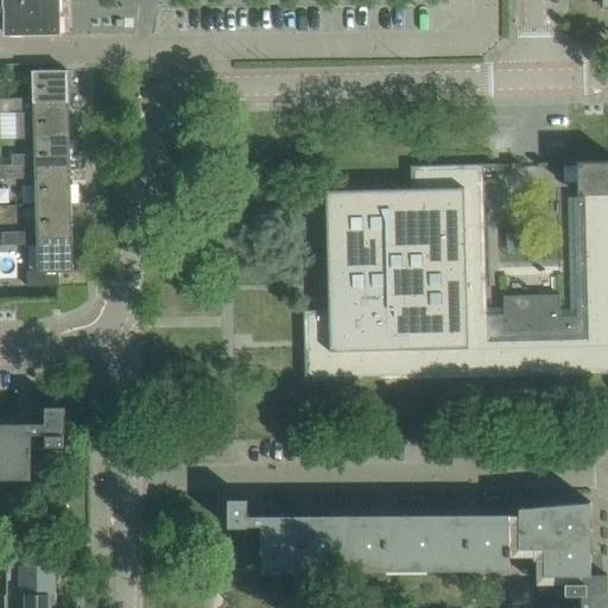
[(62,31),(61,0),(5,0),(6,33),(63,33),(63,31),(62,31)]
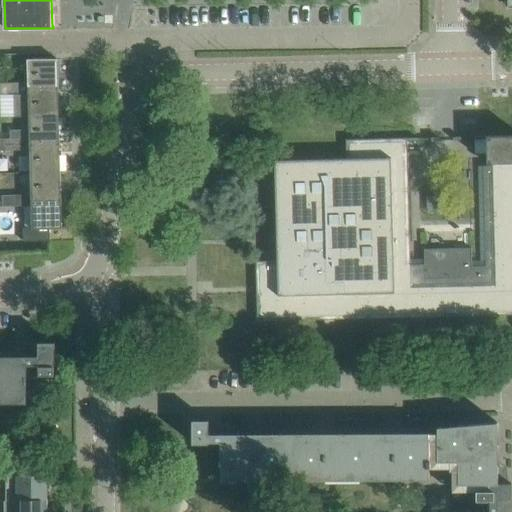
[(59,87),(58,59),(28,60),(29,83),(29,88),(59,87)]
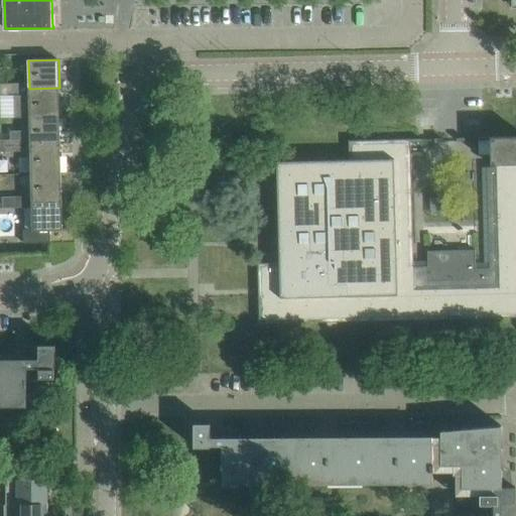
[(0,95),(14,95),(14,84),(0,84),(0,95)]
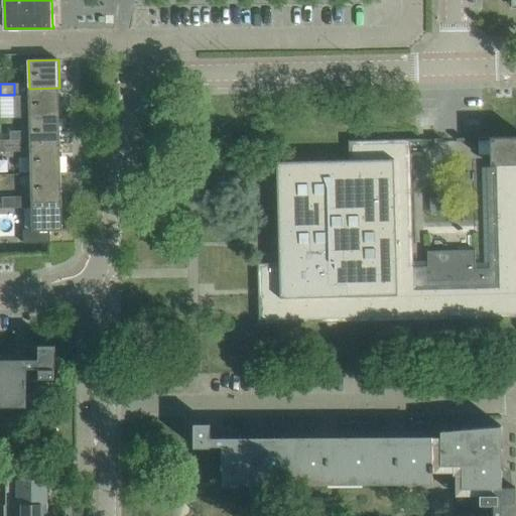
[(59,117),(59,88),(29,89),(29,84),(14,84),(14,95),(15,118),(29,117),(59,117)]
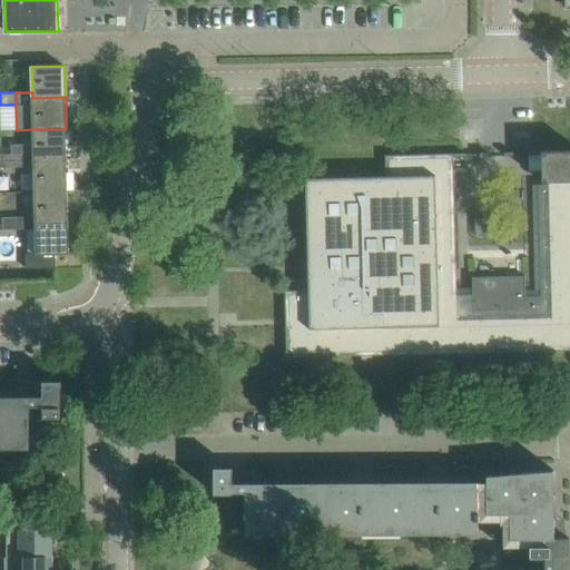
[(67,160),(66,129),(32,129),(33,145),(12,145),(12,155),(1,155),(1,168),(18,167),(18,155),(33,155),(33,160),(67,160)]
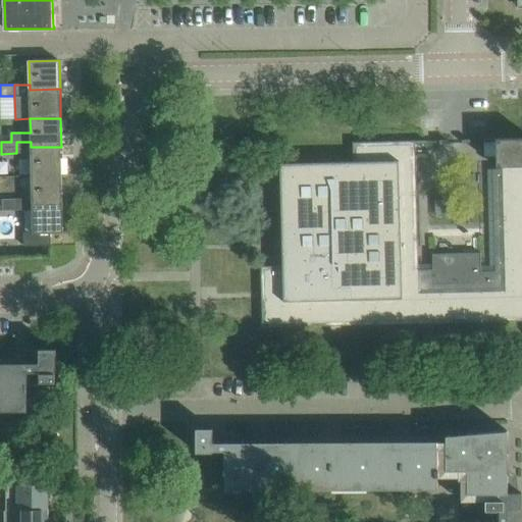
[(403,270),(400,160),(399,160),(399,156),(409,156),(409,157),(410,157),(410,141),(354,143),(354,161),(280,163),(283,265),(261,266),(263,327),(521,320),(521,138),(497,139),(497,166),(502,166),(502,169),(493,169),(497,271),(482,271),(481,253),(433,254),(433,269),(403,270)]
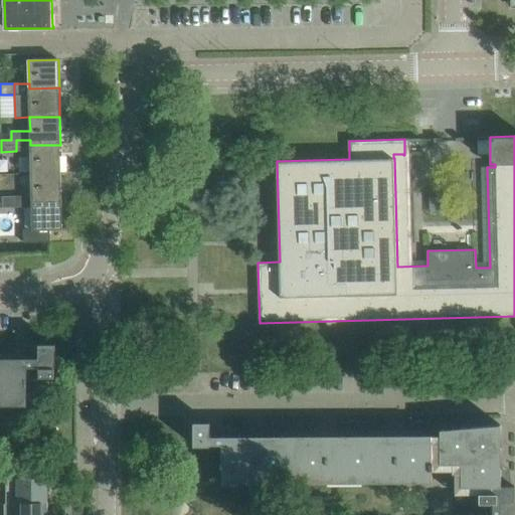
[(61,172),(60,145),(30,145),(30,140),(16,140),(16,151),(30,151),(31,173),(61,172)]
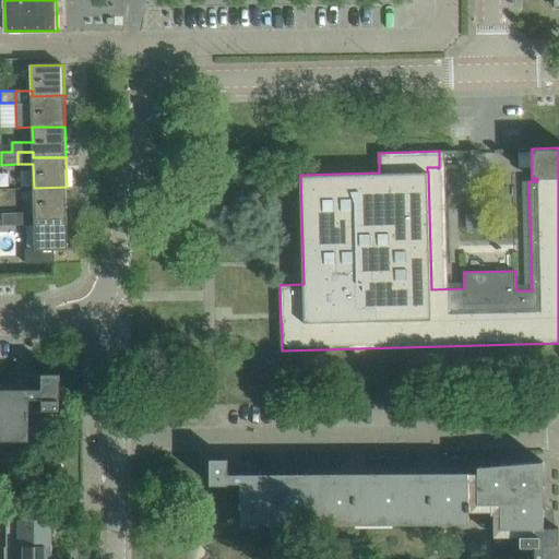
[(67,217),(67,187),(34,188),(34,212),(35,218),(67,217)]
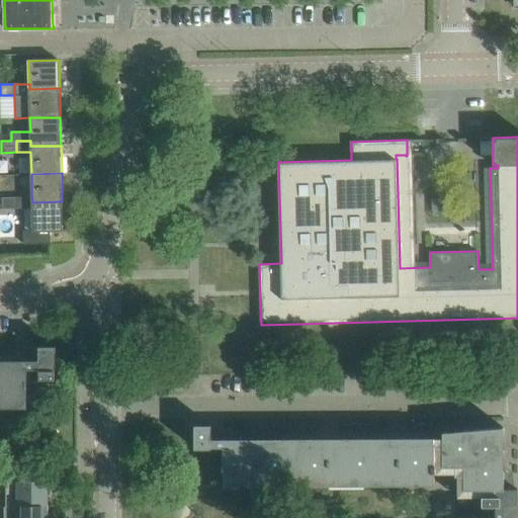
[(63,231),(62,201),(32,202),(31,196),(17,197),(17,208),(32,208),(32,231),(29,231),(24,238),(24,244),(51,243),(51,231),(63,231)]
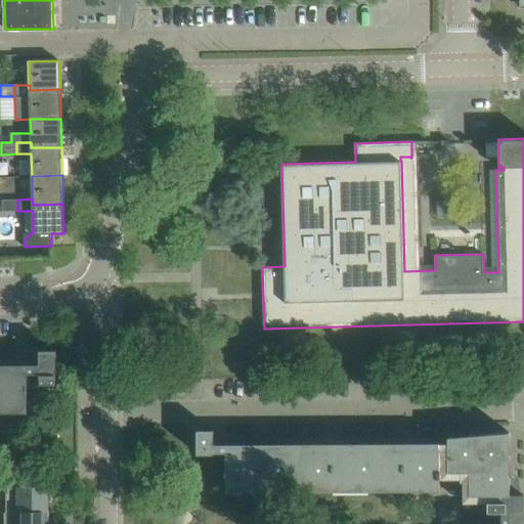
[(17,211),(17,200),(3,200),(3,211),(17,211)]
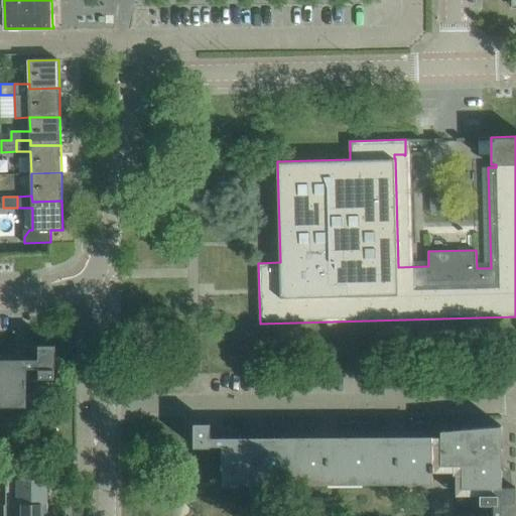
[(27,406),(27,384),(40,383),(40,378),(54,378),(54,368),(55,368),(55,345),(54,345),(54,346),(40,346),(40,345),(39,345),(39,355),(26,355),(26,361),(9,361),(9,367),(0,366),(0,404),(9,405),(9,406),(10,406),(10,399),(26,399),(26,406),(27,406)]
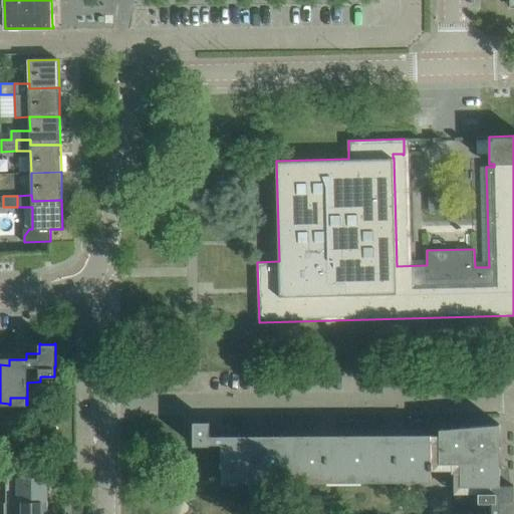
[(195,422),(194,422),(194,434),(194,445),(195,445),(195,444),(209,444),(209,445),(210,445),(210,443),(222,443),(222,462),(221,462),(221,468),(222,468),(222,476),(222,482),(223,482),(223,481),(240,481),(240,482),(241,482),(241,476),(257,475),(257,482),(258,482),(258,475),(274,475),(274,482),(275,482),(275,481),(291,481),(291,482),(292,482),(292,481),(309,481),(309,482),(310,482),(310,475),(326,475),(326,482),(327,482),(327,475),(343,475),(343,482),(344,482),(344,481),(360,481),(362,481),(378,480),(378,481),(379,481),(379,475),(390,475),(396,475),(396,481),(397,481),(397,478),(408,478),(408,475),(413,475),(413,481),(414,481),(431,481),(432,481),(432,469),(433,469),(440,469),(442,468),(442,484),(456,484),(456,499),(456,513),(454,513),(500,513),(501,510),(510,511),(512,501),(513,501),(513,500),(513,487),(513,486),(513,485),(500,485),(500,477),(500,469),(500,466),(500,449),(500,446),(500,427),(500,424),(496,424),(482,426),(478,426),(463,427),(460,428),(445,429),(440,429),(440,432),(440,435),(210,436),(210,422),(209,422),(209,423),(195,423),(195,422)]
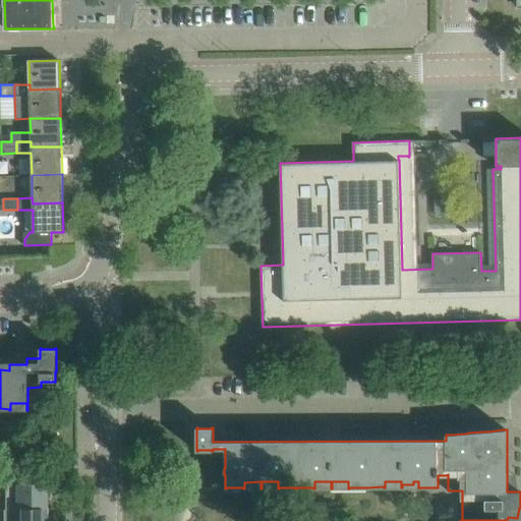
[(48,509),(48,483),(6,483),(7,500),(18,500),(18,509),(48,509)]
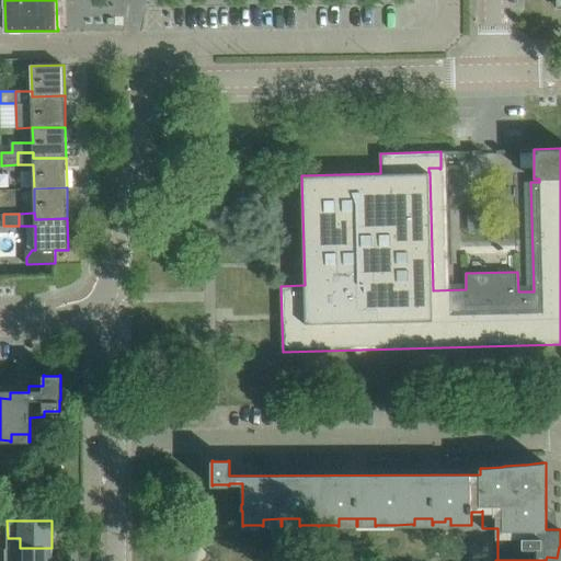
[(50,560),(52,548),(20,548),(6,548),(6,560),(50,560)]
